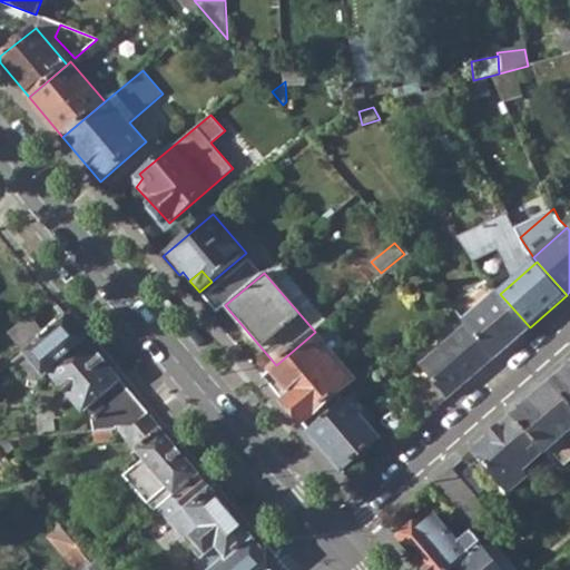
[(467,322),(497,356),(530,327),(500,294),(498,291),(465,320),(467,322)]
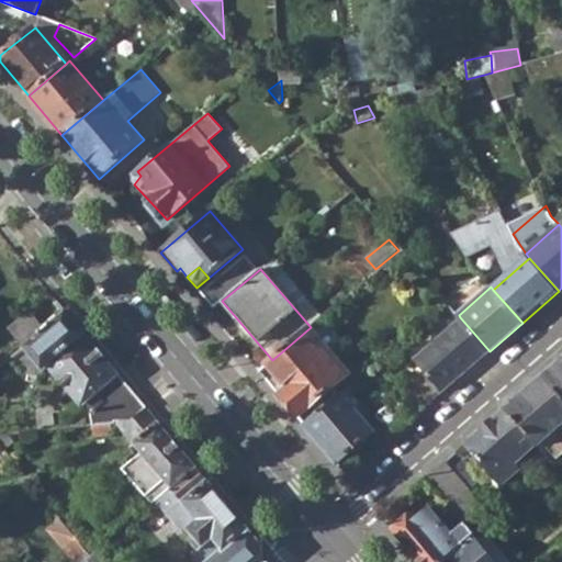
[(89,400),(93,424),(112,422),(116,422),(132,419),(147,407),(67,311),(24,346),(43,370),(48,366),(82,406),(89,400)]
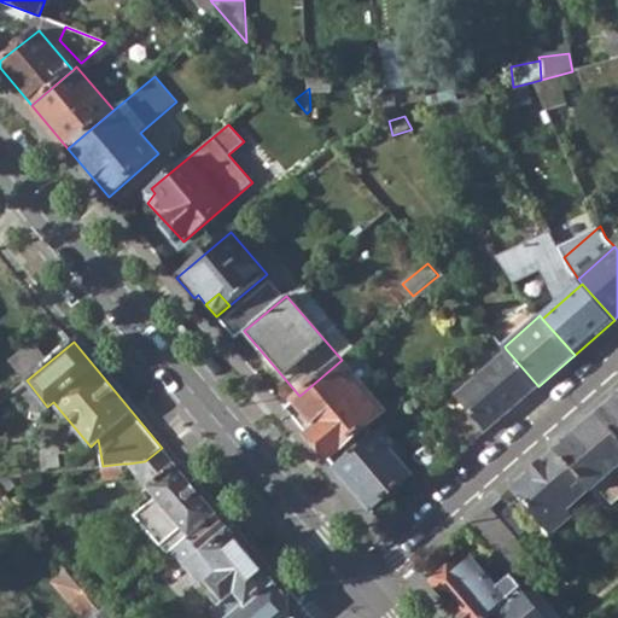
[(538,386),(506,349),(455,392),(488,430),(538,386)]
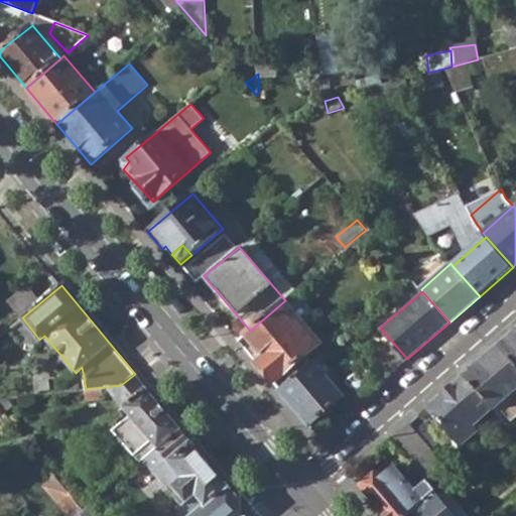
[(258,363),(275,383),(321,344),(285,300),(250,331),(245,335),(264,358),(258,363)]
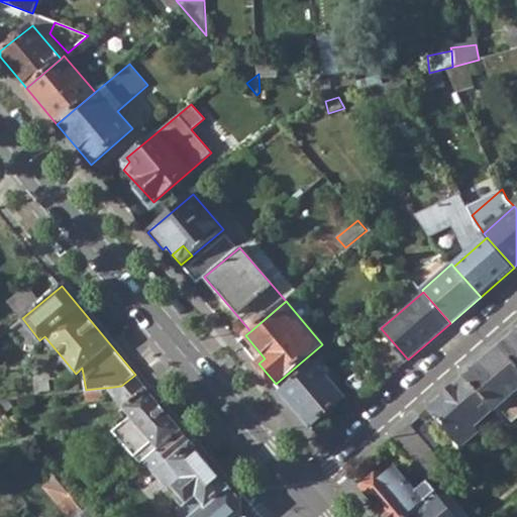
[(516,366),(516,329),(499,346),(516,366)]
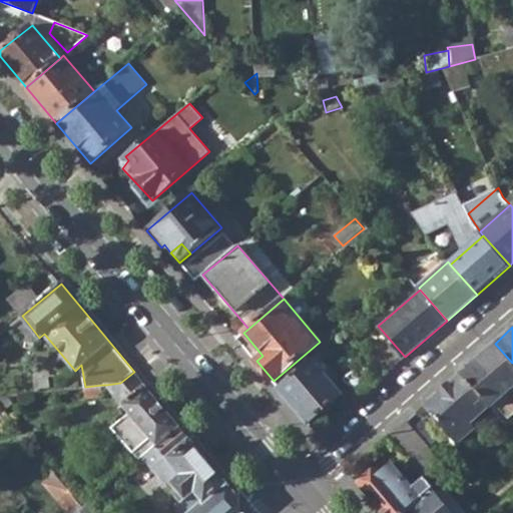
[(512,363),(495,344),(462,373),(491,404),(492,407),(495,404),(509,419),(512,414),(512,363)]
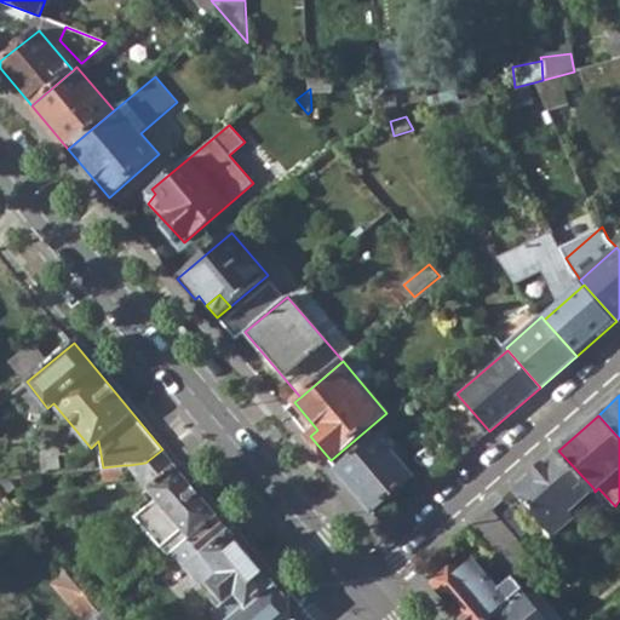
[(337,469),(373,510),(413,477),(383,441),(389,436),(384,429),(337,469)]
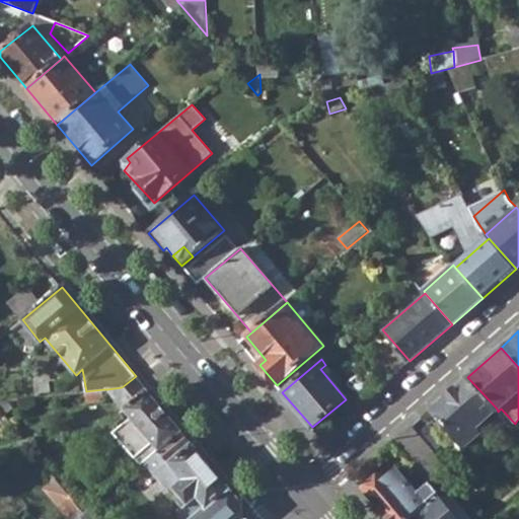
[(183,433),(136,376),(122,387),(107,389),(134,420),(115,435),(142,468),(151,460),(160,452),(183,433)]
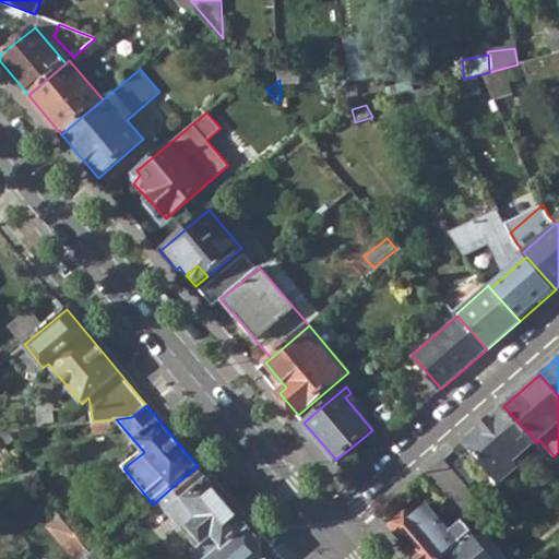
[(513,460),(535,440),(503,406),(464,440),(499,480),(518,466),(513,460)]
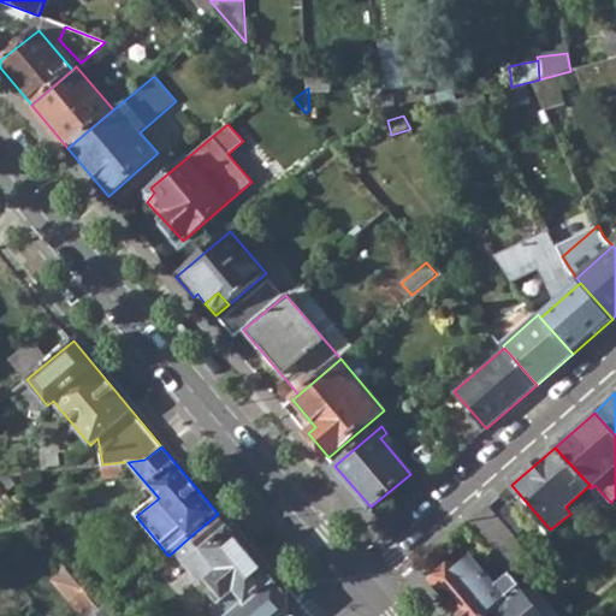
[(125,475),(123,462),(102,465),(104,478),(125,475)]
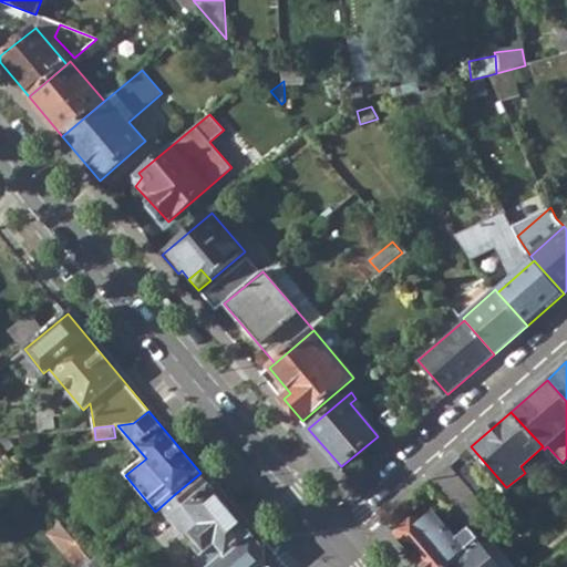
[(431,482),(454,511),(475,493),(450,465),(431,482)]
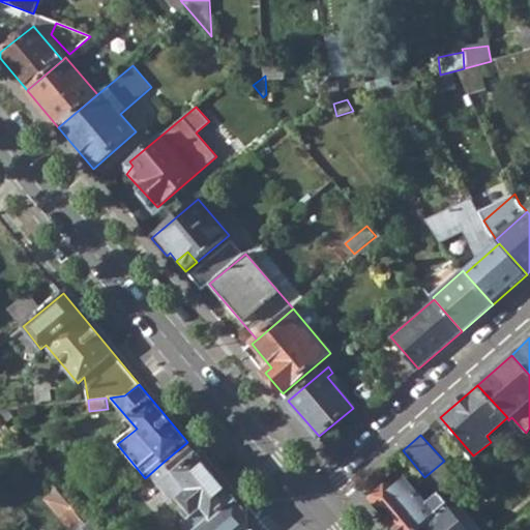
[(204,508),(213,520),(236,500),(187,442),(164,462),(204,508)]
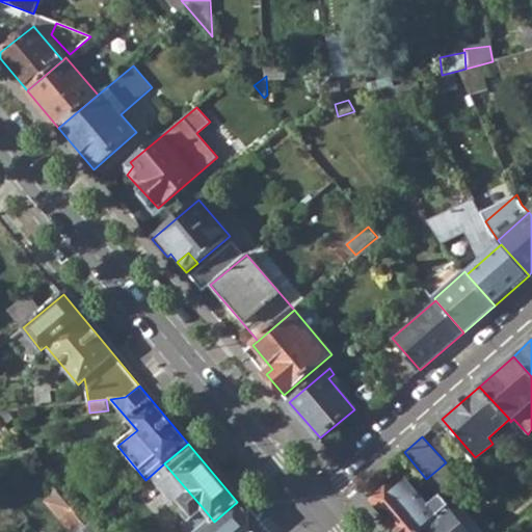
[(442,497),(450,505),(469,488),(446,462),(426,479),(442,497)]
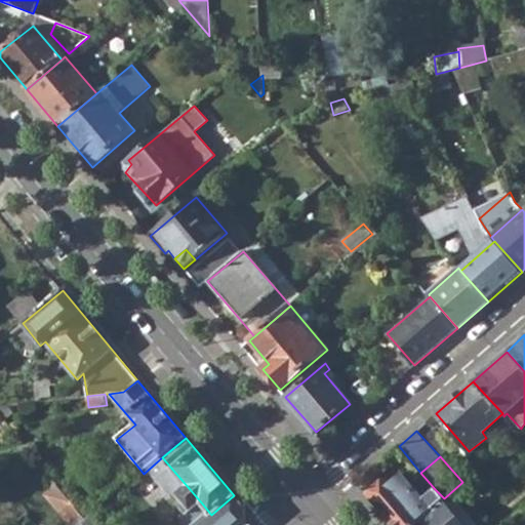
[(192,512),(202,503),(162,457),(153,466),(192,512)]
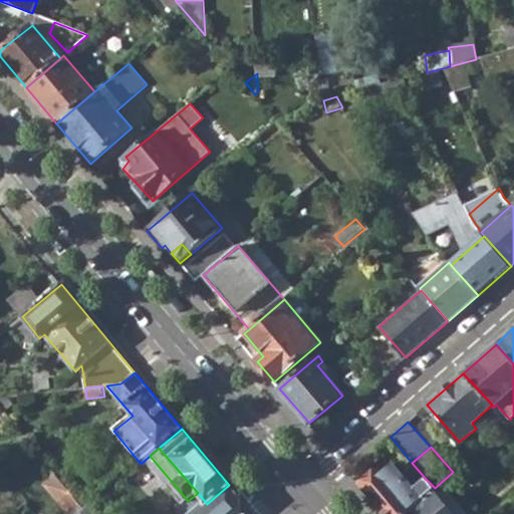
[(387,481),(376,470),(373,472),(369,472),(359,484),(384,513),(403,513),(432,490),(435,488),(427,480),(415,491),(399,472),(387,481)]
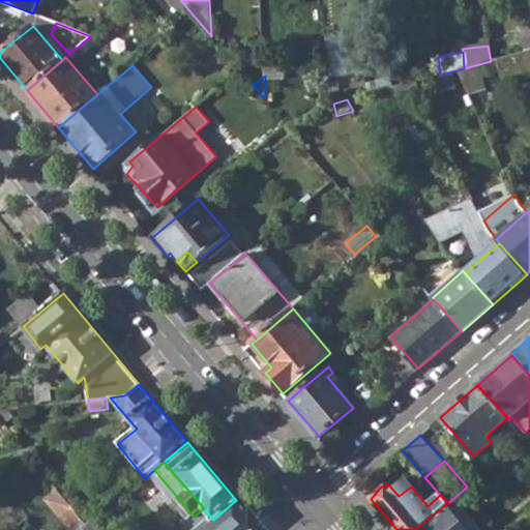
[(200,529),(238,529),(242,527),(245,510),(236,500),(213,520),(200,529)]
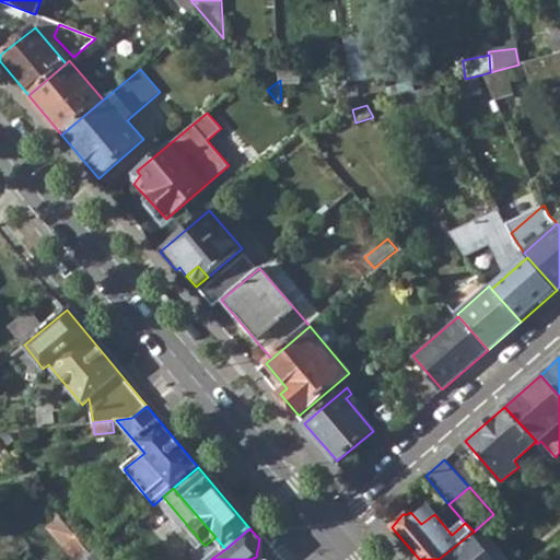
[(439,559),(492,559),(470,534),(439,559)]
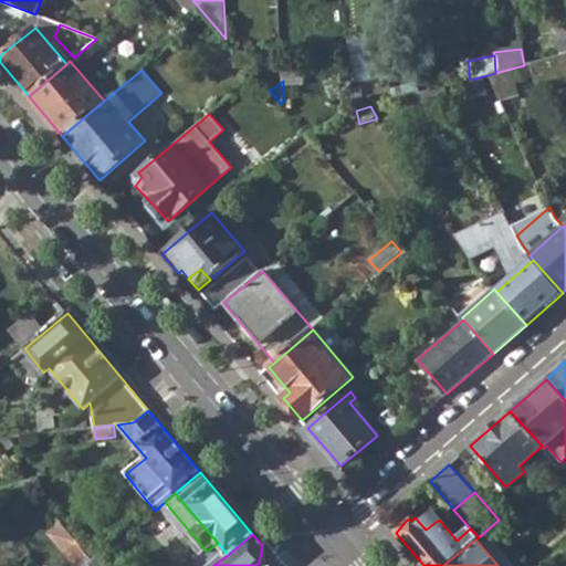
[(79,565),(90,565),(94,562),(79,543),(67,553),(79,565)]
